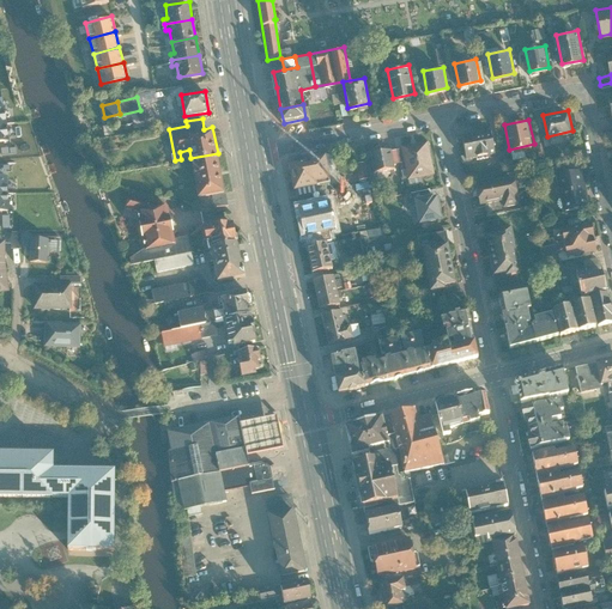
[(491,127),(461,133),(467,157),(497,151),(491,127)]
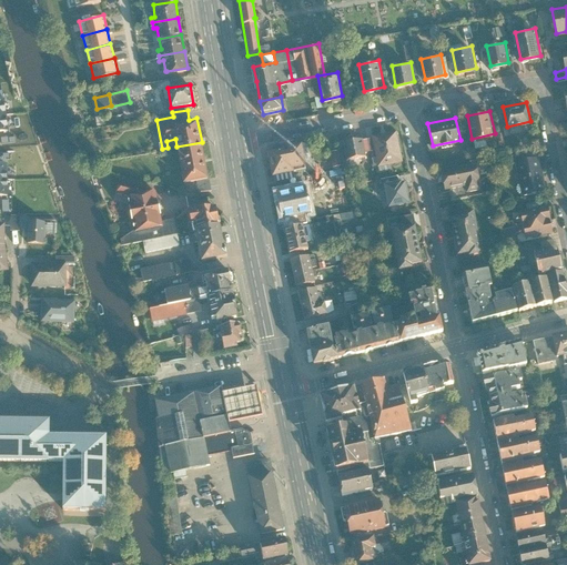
[(403,159),(396,129),(371,133),(377,163),(403,159)]
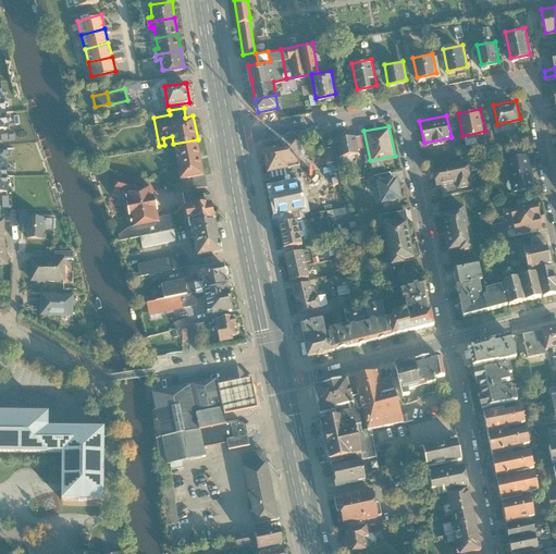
[(359,151),(356,134),(336,138),(340,156),(359,151)]
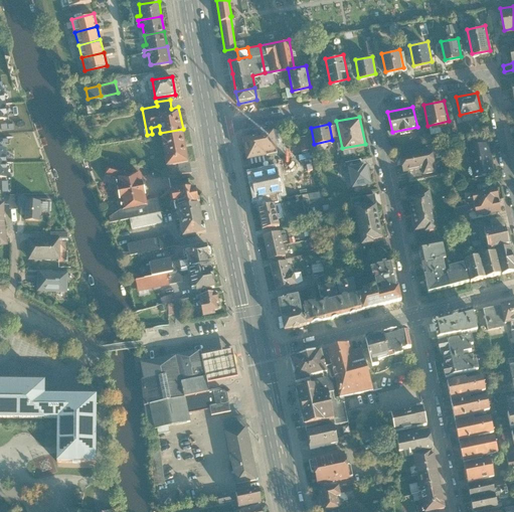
[(274,128),(242,134),(247,157),(266,153),(266,150),(278,148),(274,128)]
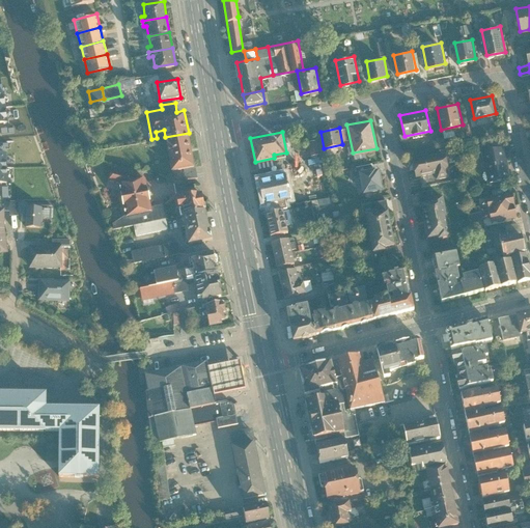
[(189,133),(165,137),(171,169),(183,167),(194,165),(189,133)]
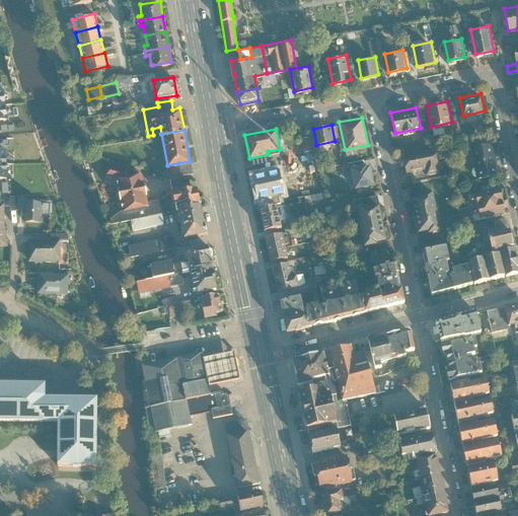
[(404,141),(404,150),(426,149),(425,140),(404,141)]
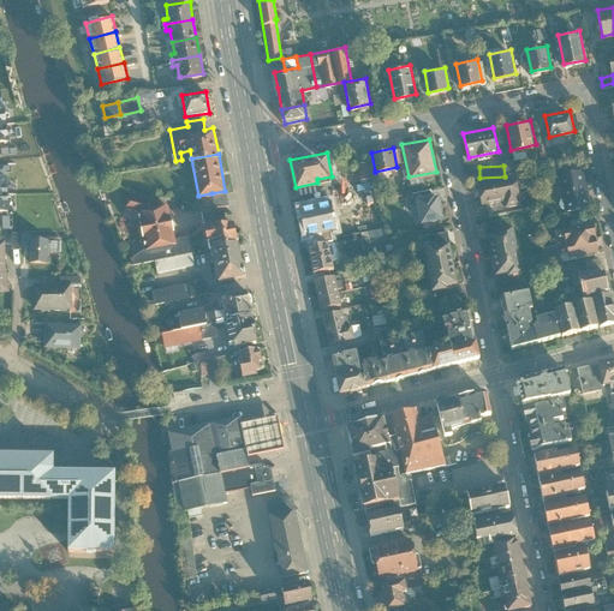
[(591,204),(584,168),(558,173),(562,197),(561,197),(559,199),(560,203),(561,204),(562,207),(564,205),(565,209),(591,204)]
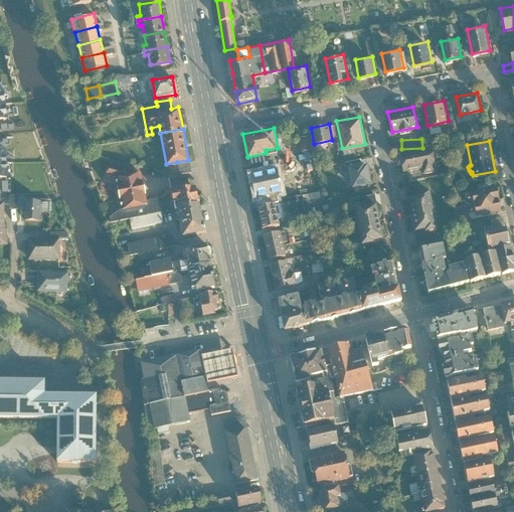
[(432,147),(400,153),(404,171),(422,167),(423,172),(436,170),(435,164),(436,164),(432,147)]
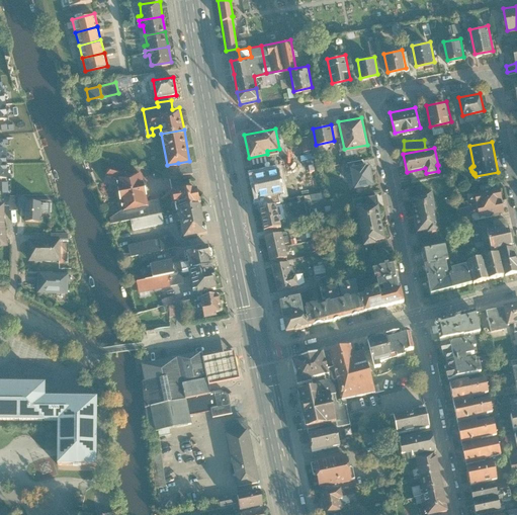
[(250,163),(252,174),(269,171),(268,169),(274,168),(273,162),(267,163),(267,160),(250,163)]
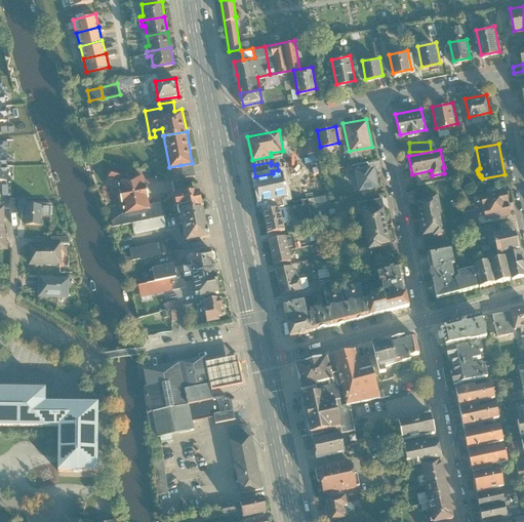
[(192,163),(180,165),(183,175),(195,173),(192,163)]
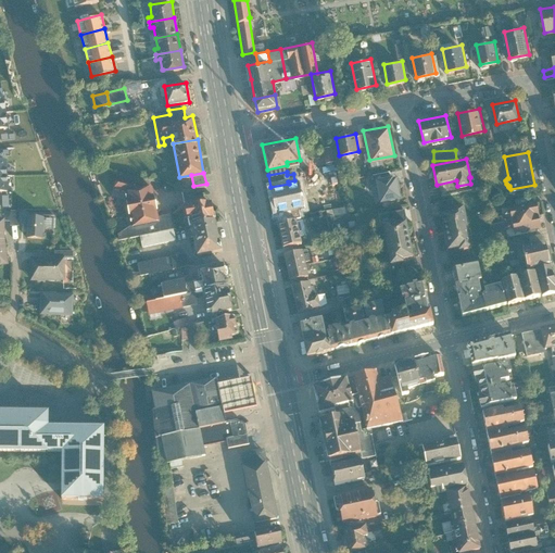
[(131,224),(158,218),(151,184),(141,186),(140,181),(115,175),(112,186),(125,189),(131,224)]
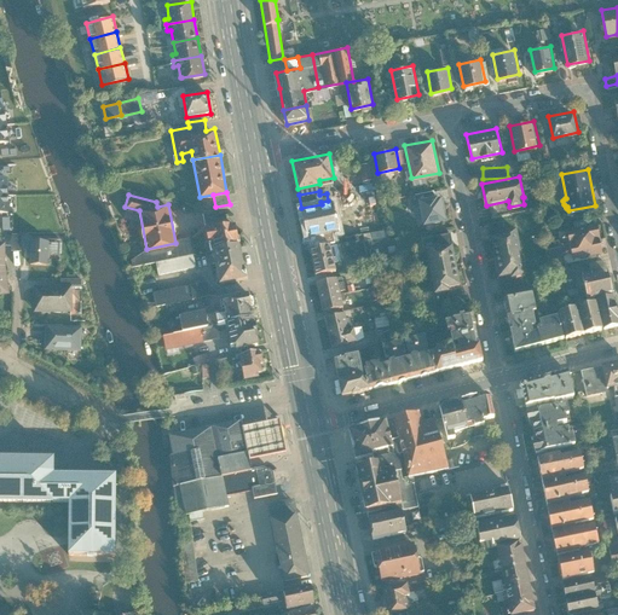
[(434,197),(419,201),(422,220),(423,222),(445,219),(442,203),(439,203),(438,196),(434,197)]
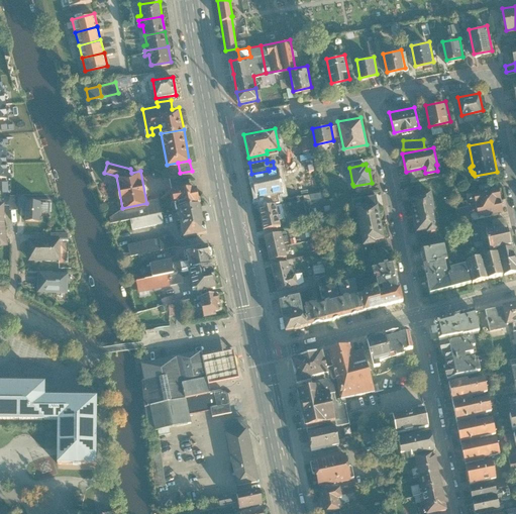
[(269,171),(251,174),(254,187),(271,184),(271,181),(278,180),(276,173),(270,175),(269,171)]
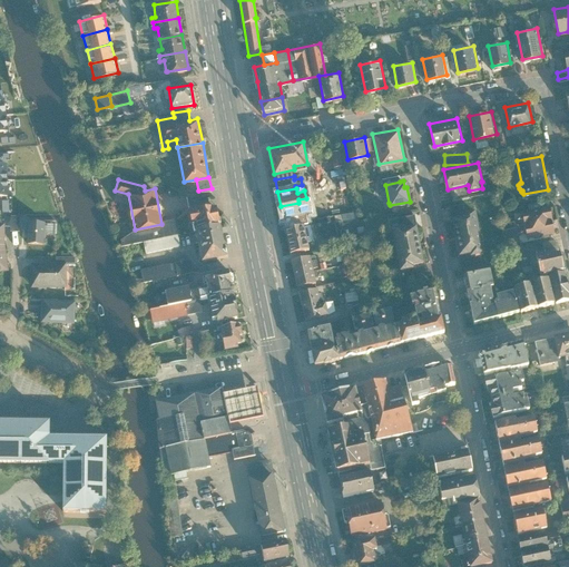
[(192,207),(196,228),(221,224),(216,203),(192,207)]
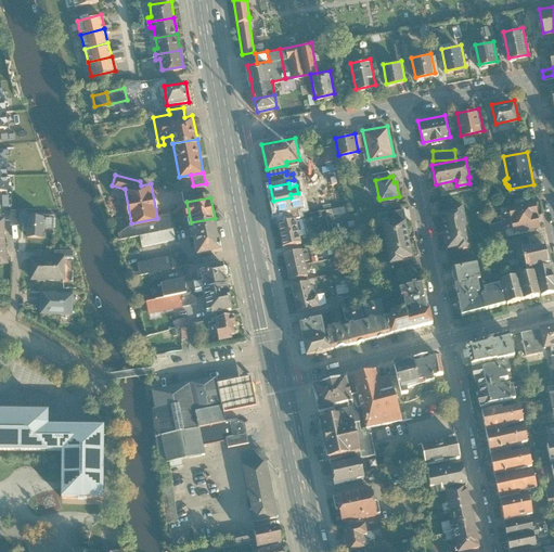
[(292,201),(291,197),(273,201),(275,215),(294,210),(293,207),(297,206),(297,203),(298,202),(298,200),(292,201)]
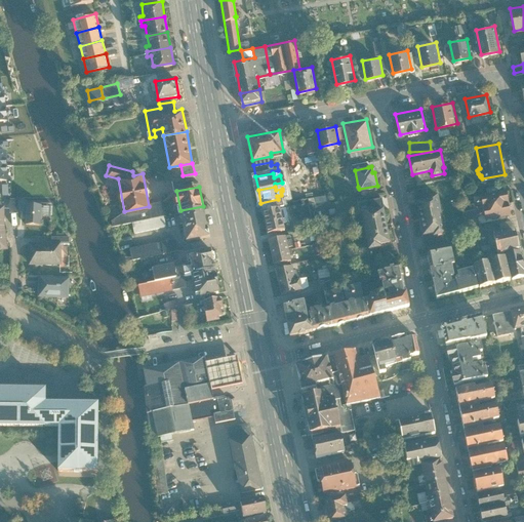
[(426,187),(414,190),(426,245),(437,243),(435,234),(447,231),(439,192),(428,195),(426,187)]
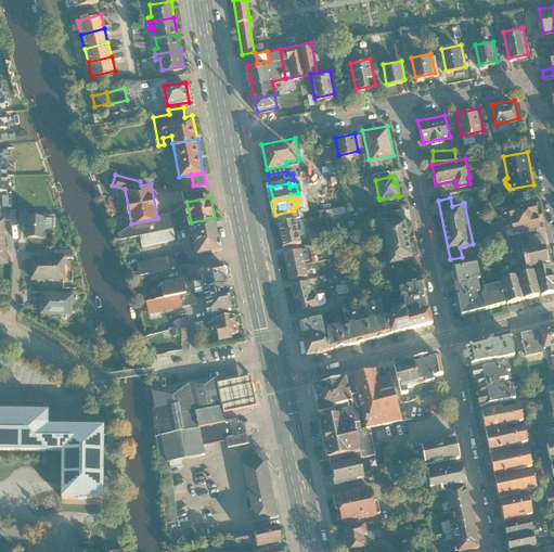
[(501,213),(502,219),(538,212),(535,199),(509,204),(511,212),(501,213)]
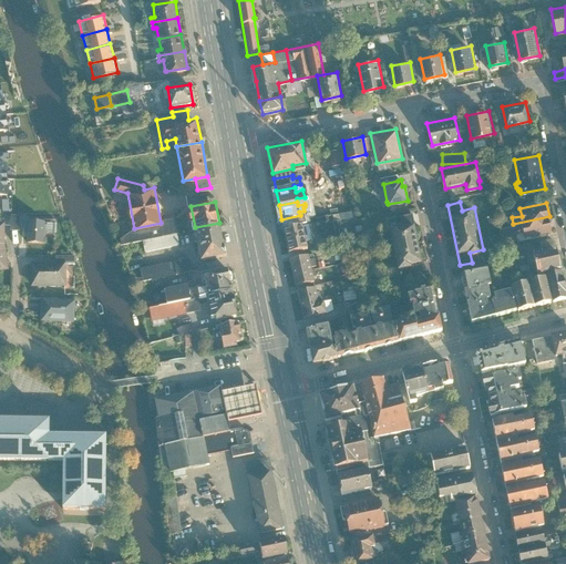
[(19,212),(10,212),(10,227),(19,227),(19,212)]
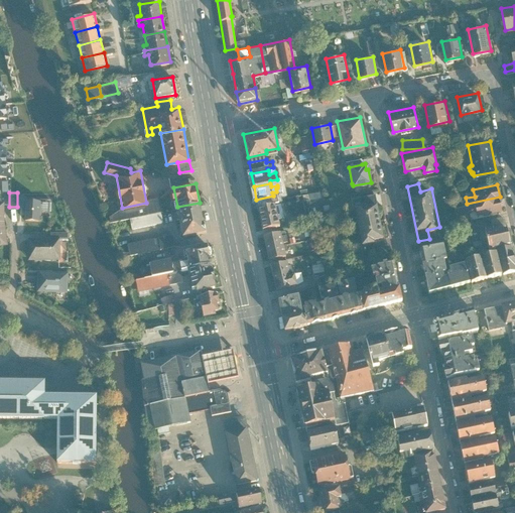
[(386,247),(375,193),(363,195),(365,202),(357,204),(364,243),(373,242),(375,249),(386,247)]
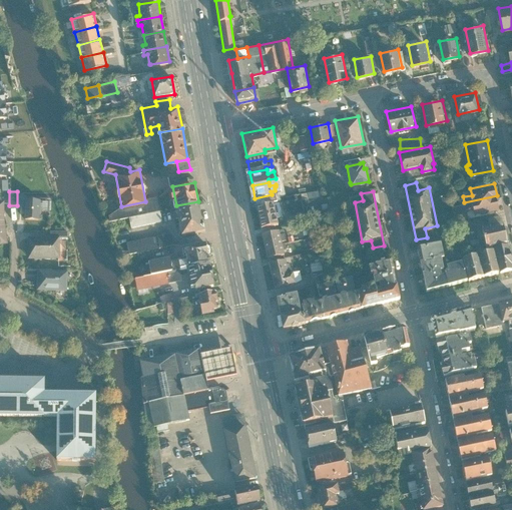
[(500,207),(497,195),(464,202),(465,208),(474,206),(475,212),(500,207)]
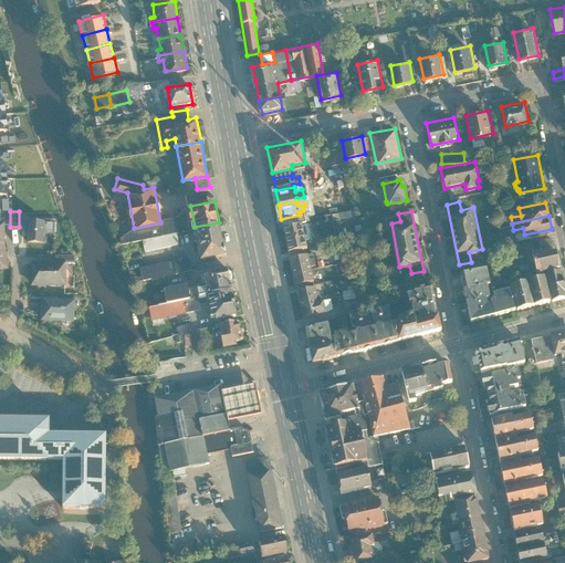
[(0,268),(9,267),(6,219),(0,219),(0,268)]
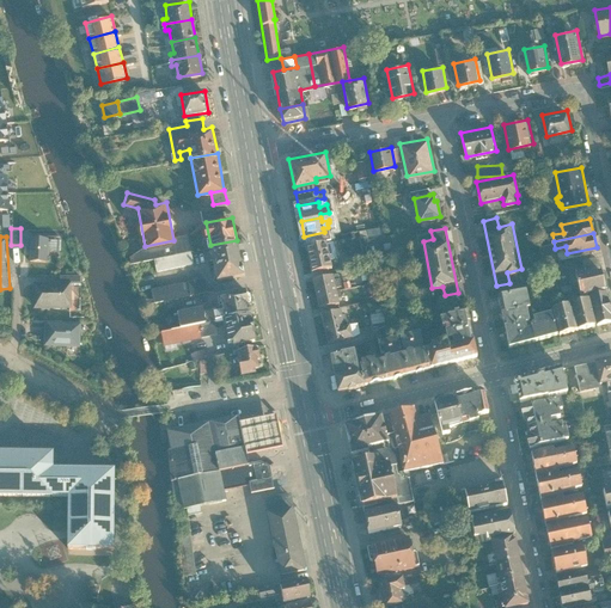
[(48,259),(49,238),(31,237),(30,258),(48,259)]
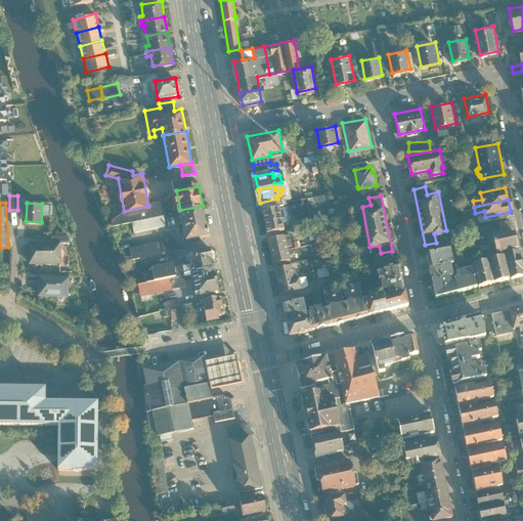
[(279,205),(262,209),(267,231),(285,227),(279,205)]
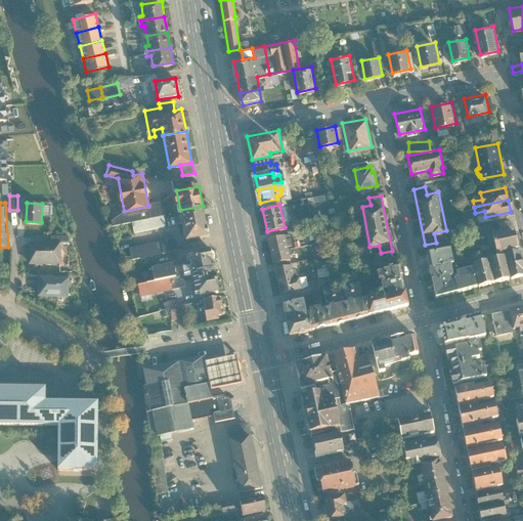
[(203,206),(180,210),(185,239),(208,234),(203,206)]
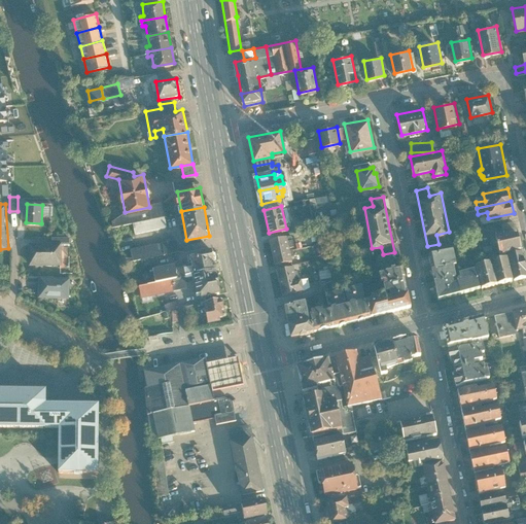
[(166,216),(141,221),(142,230),(168,225),(166,216)]
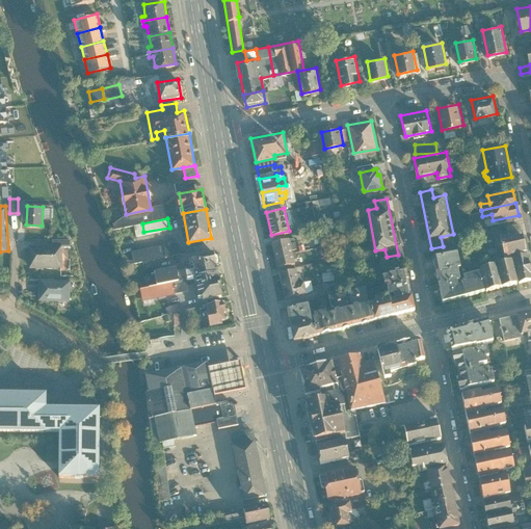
[(523,233),(501,238),(505,256),(527,250),(523,233)]
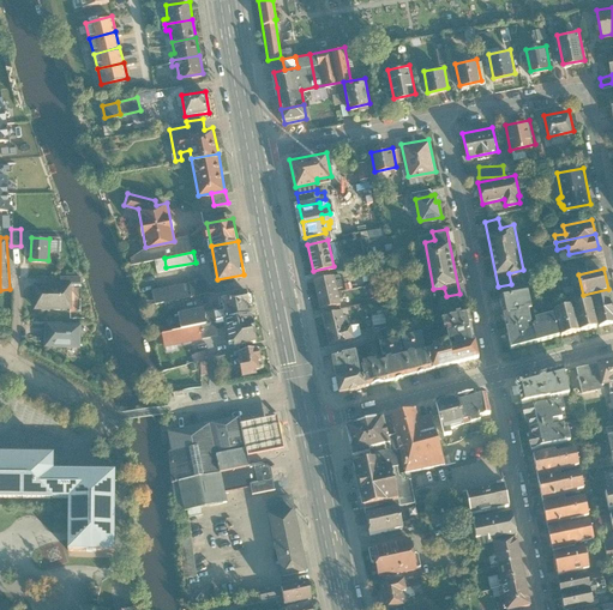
[(335,273),(313,278),(319,307),(341,302),(340,297),(342,296),(341,289),(338,289),(337,287),(342,285),(341,277),(336,278),(335,273)]
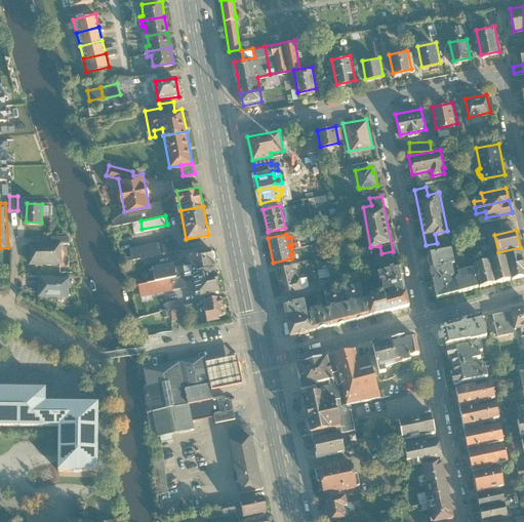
[(173,238),(128,246),(131,258),(176,249),(173,238)]
